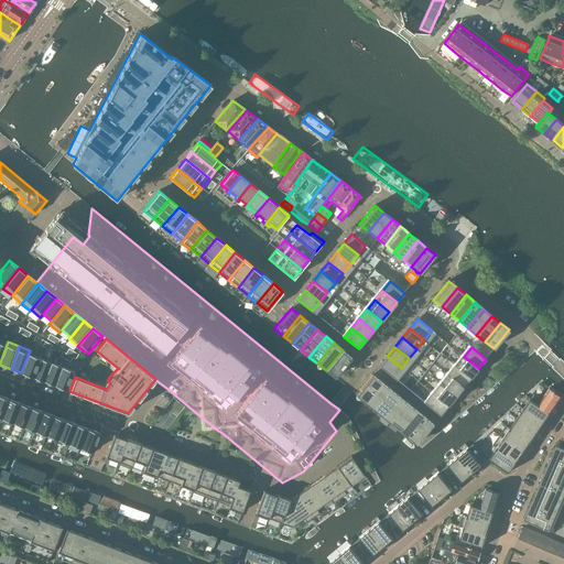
[(33,378),(42,355),(30,350),(21,372),(33,378)]
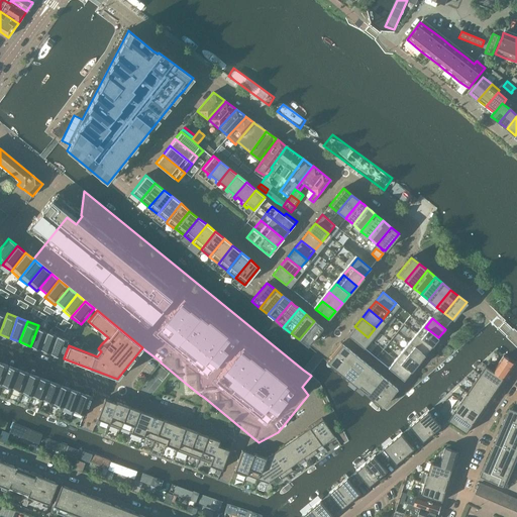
[(322,327),(314,321),(299,339),(307,346),(322,327)]
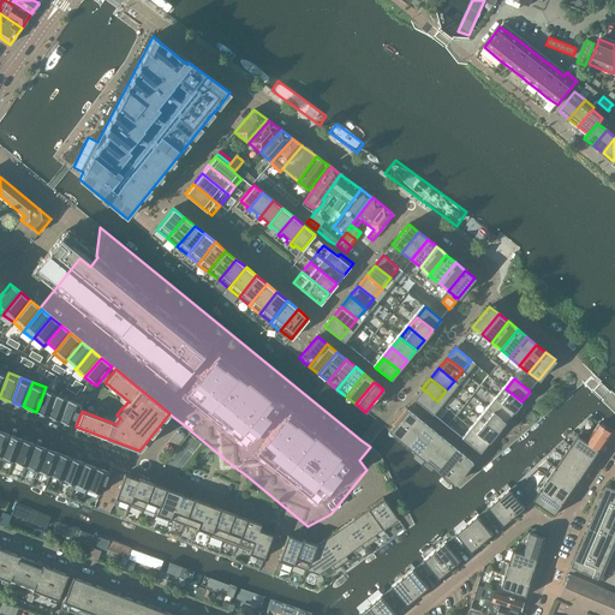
[(48,416),(57,395),(57,392),(46,388),(36,412),(48,416)]
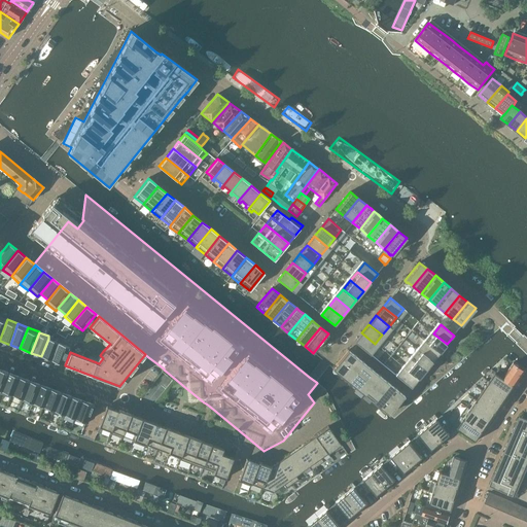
[(361,332),(354,342),(367,352),(375,344),(361,332)]
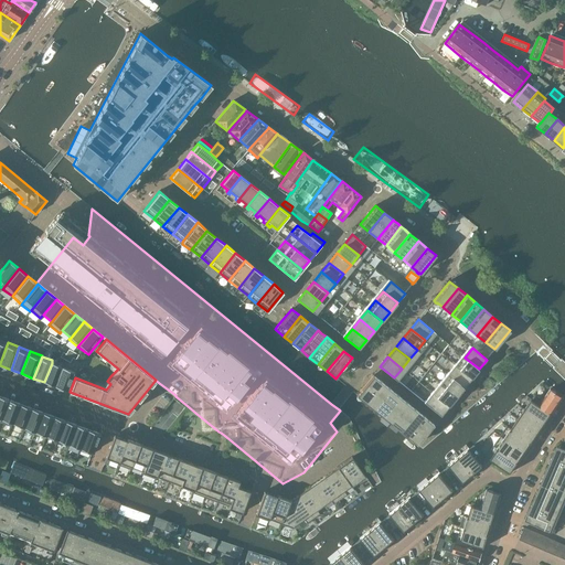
[(465,358),(457,366),(471,379),(479,369),(465,358)]
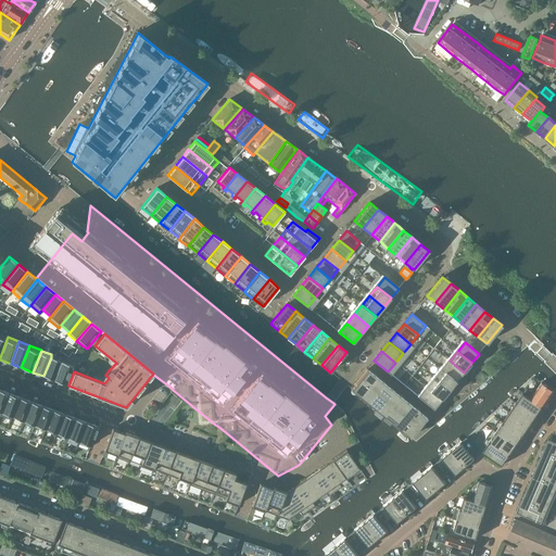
[(54,380),(61,361),(60,361),(51,357),(43,376),(54,380)]
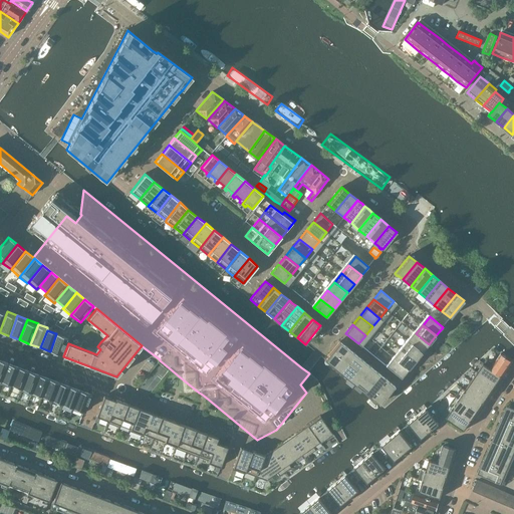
[(61,355),(68,336),(68,335),(56,331),(55,333),(56,333),(50,351),(61,355)]
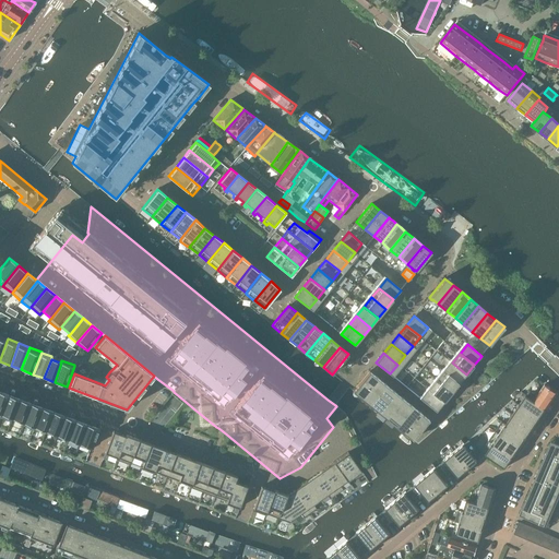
[(452,363),(444,372),(459,383),(466,375),(452,363)]
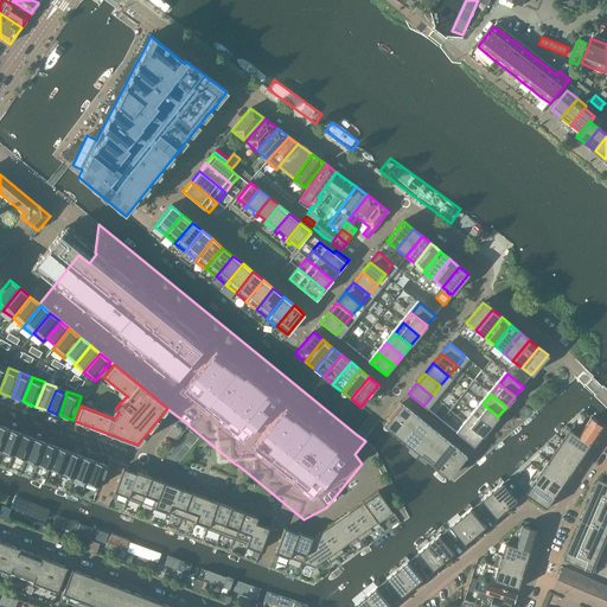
[(401,403),(383,425),(393,433),(410,410),(401,403)]
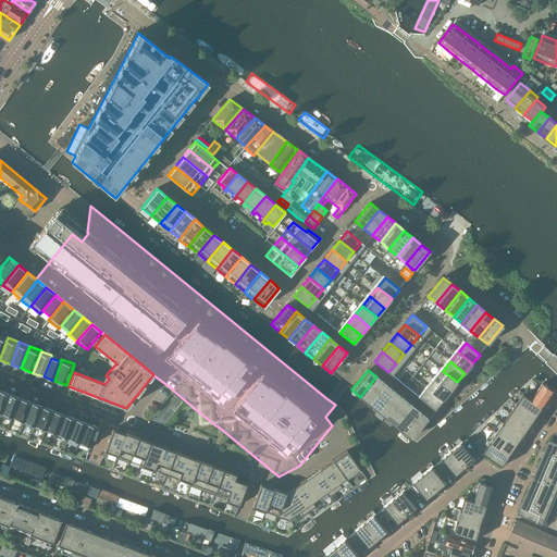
[(443,371),(435,380),(449,392),(457,382),(443,371)]
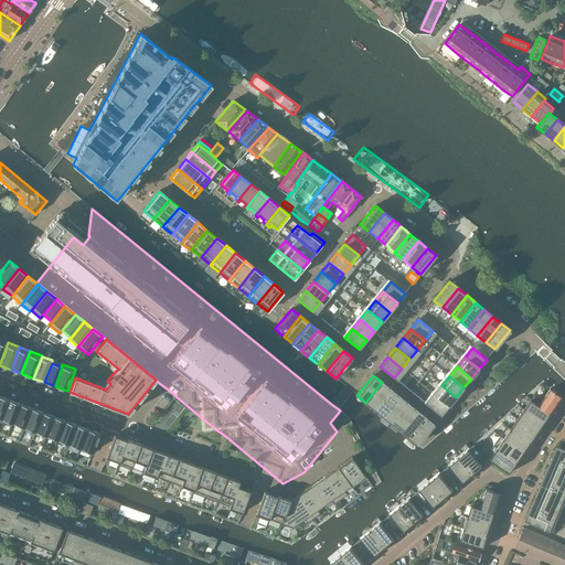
[(382,382),(365,403),(374,409),(391,390),(382,382)]
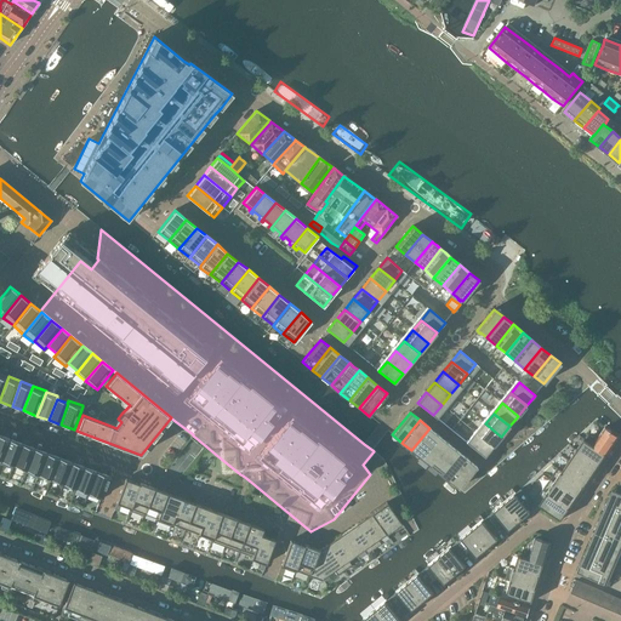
[(485,423),(477,434),(493,446),(501,437),(485,423)]
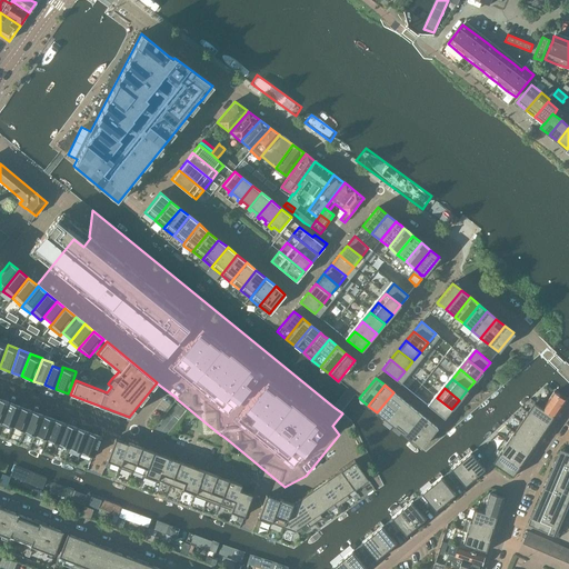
[(566,399),(555,391),(543,408),(556,416),(567,400),(566,399)]
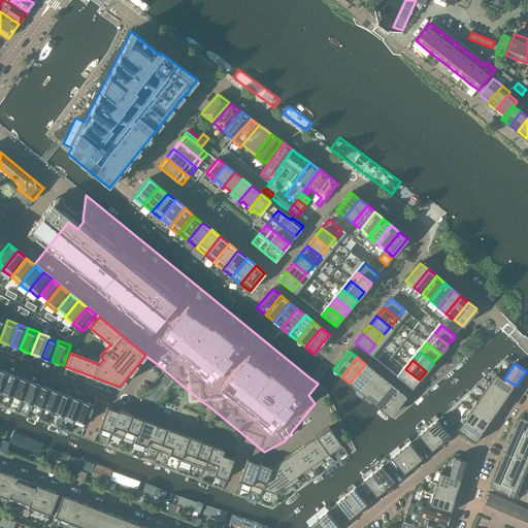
[(365,364),(350,383),(358,390),(373,370),(365,364)]
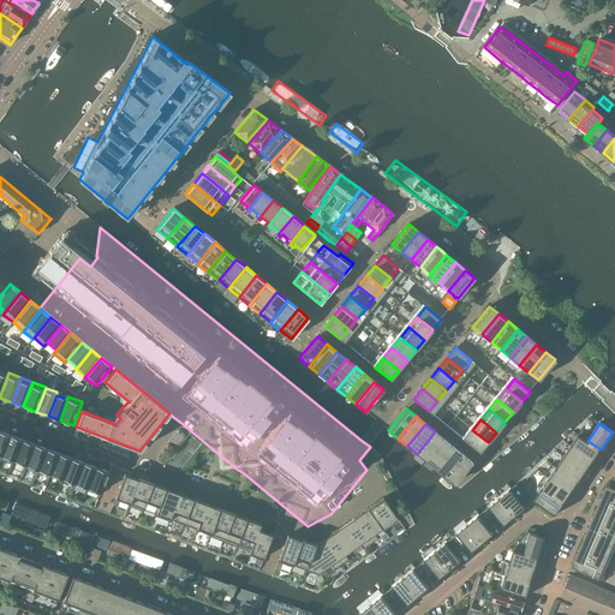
[(472,430),(464,440),(479,453),(488,442),(472,430)]
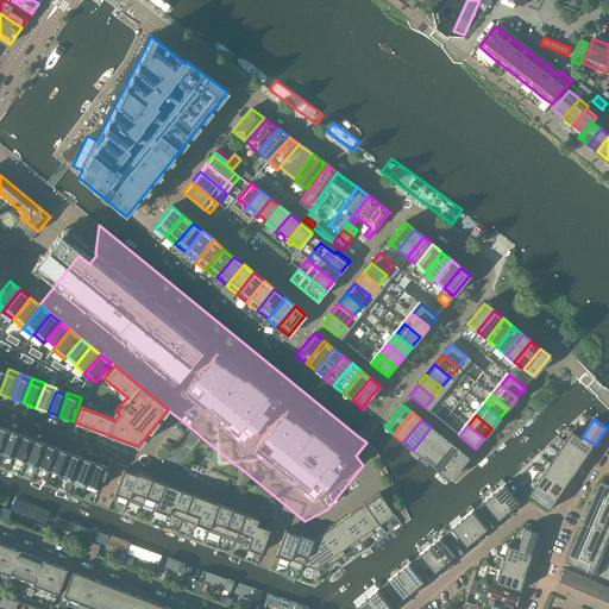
[(431,427),(413,450),(421,457),(439,434),(431,427)]
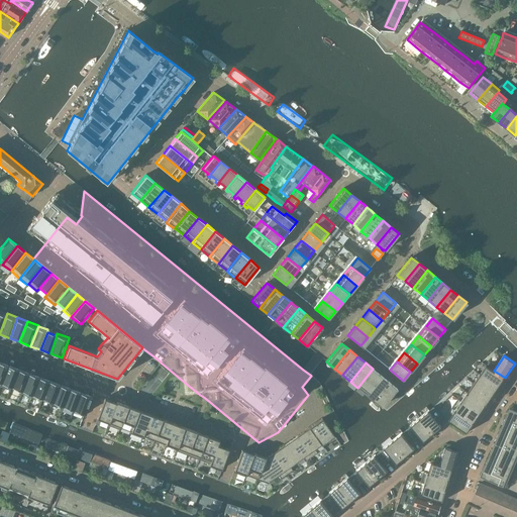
[(18,370),(8,366),(1,383),(12,387),(18,370)]
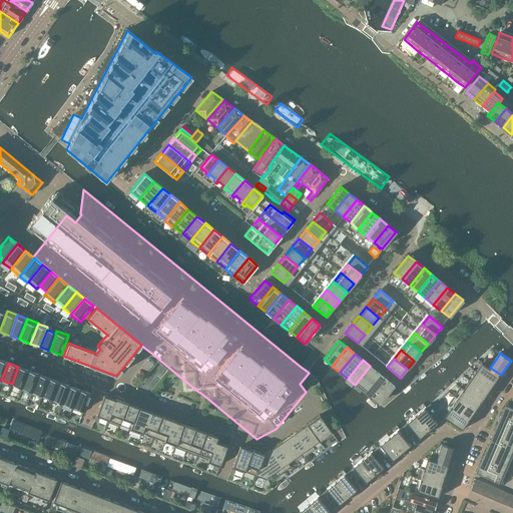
[(477,372),(495,384),(501,375),(490,368),(483,363),(477,372)]
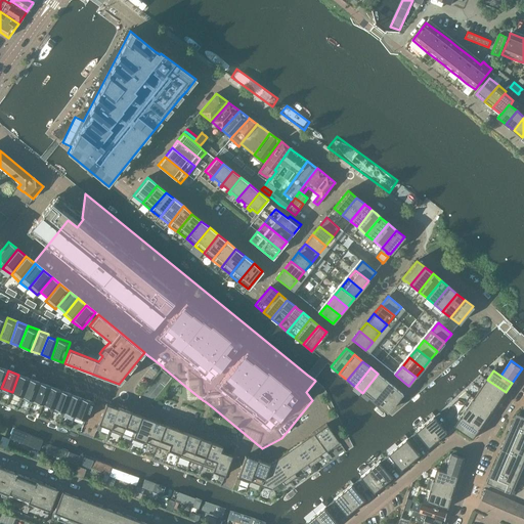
[(378,374),(362,393),(370,399),(386,381),(378,374)]
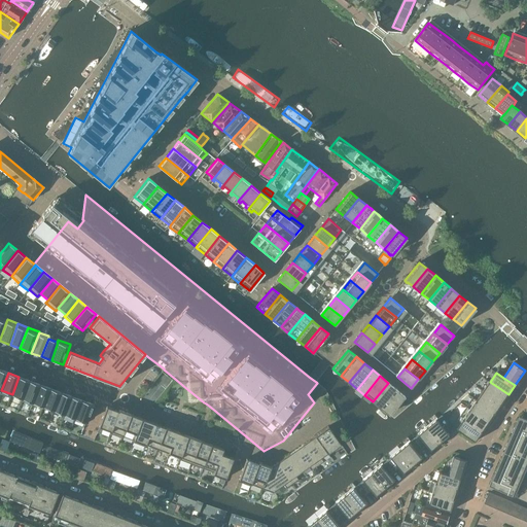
[(29,381),(19,377),(12,394),(22,398),(23,398),(29,381)]
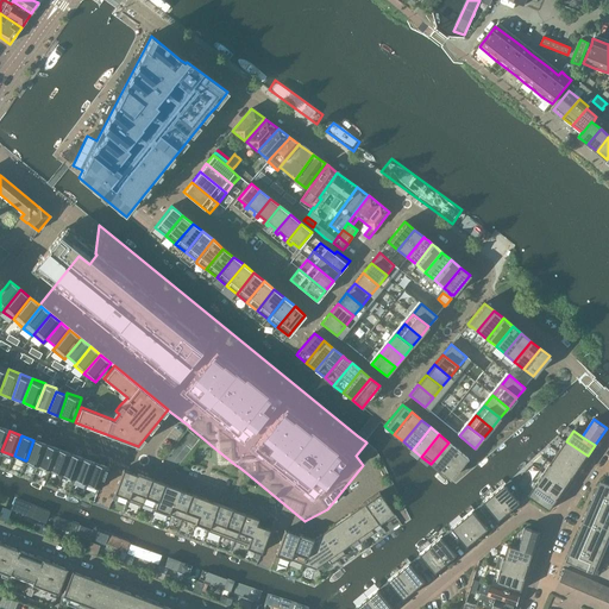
[(45,445),(33,440),(26,460),(25,460),(24,463),(37,468),(45,445)]
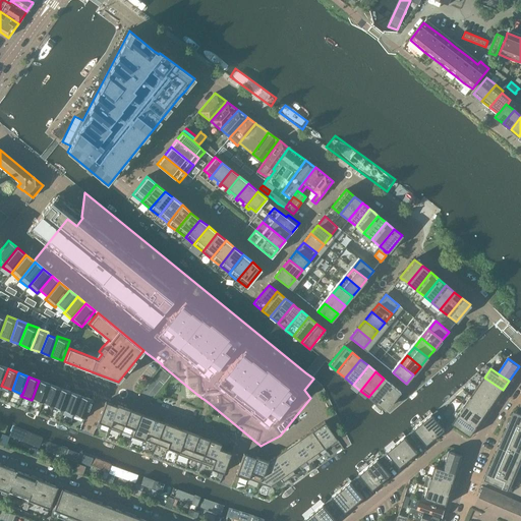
[(477,387),(497,399),(503,390),(484,378),(477,387)]
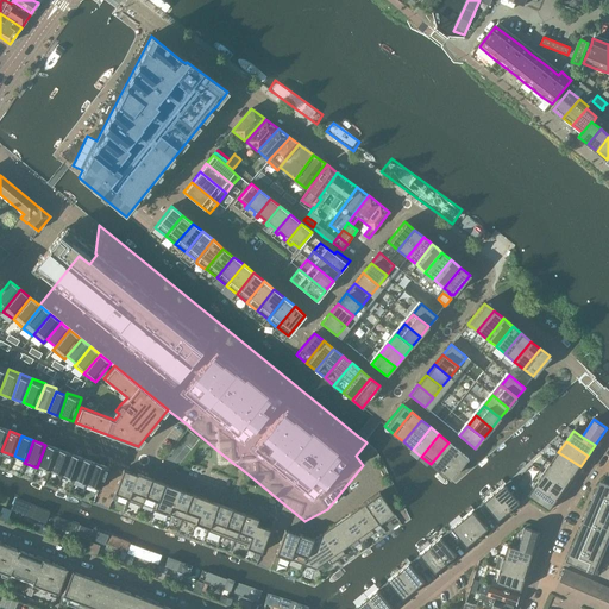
[(449,443),(431,464),(440,471),(458,450),(449,443)]
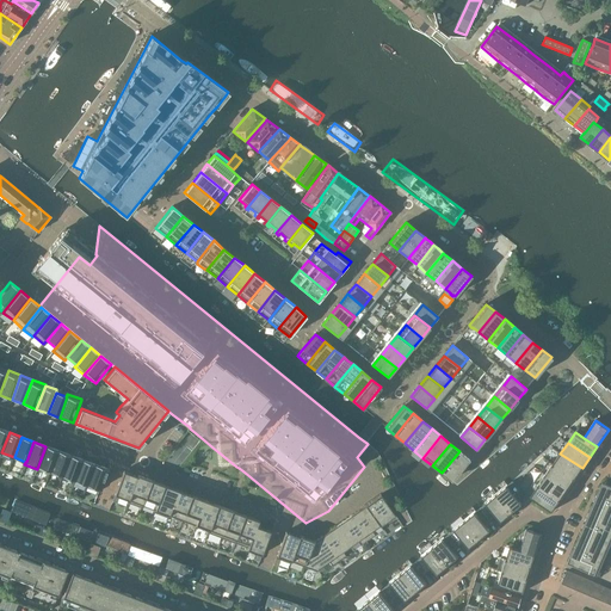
[(59,451),(45,446),(37,469),(49,474),(59,451)]
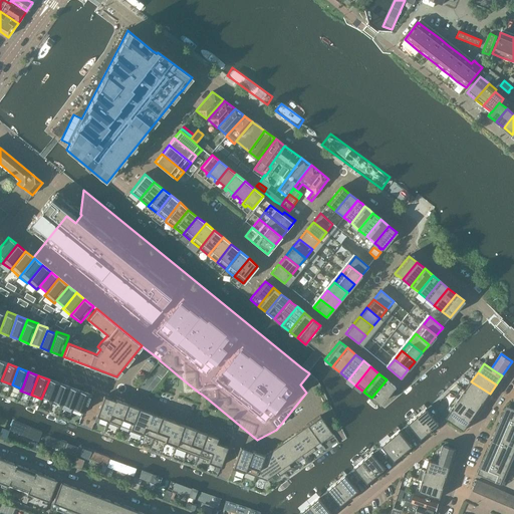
[(59,383),(49,379),(41,399),(52,403),(59,383)]
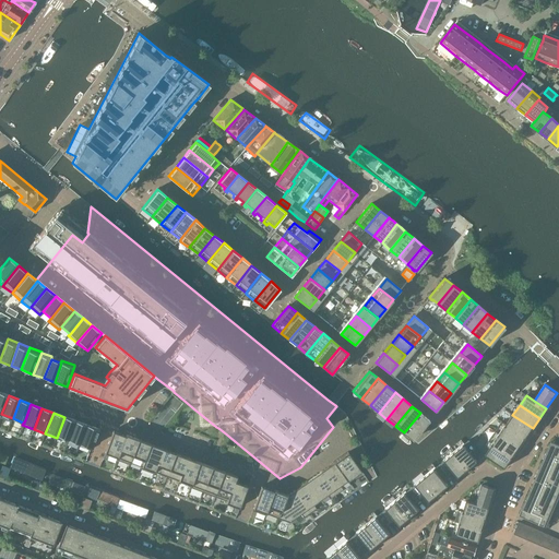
[(420,413),(404,432),(413,440),(429,419),(420,413)]
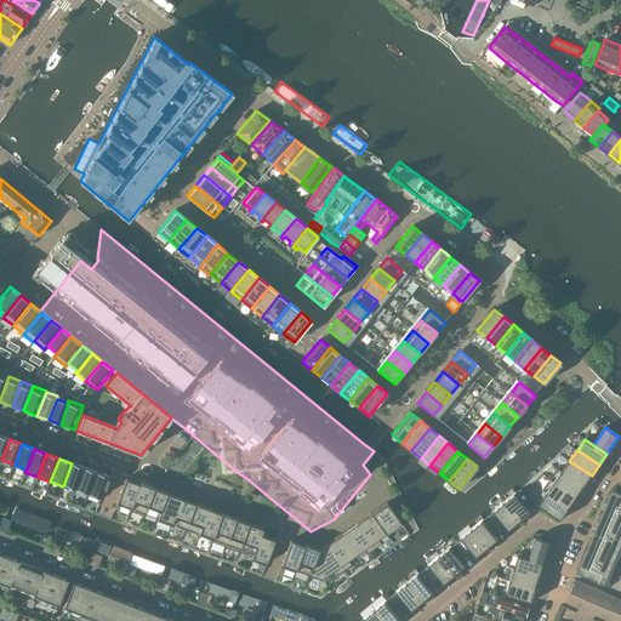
[(592,476),(569,461),(562,472),(584,486),(592,476)]
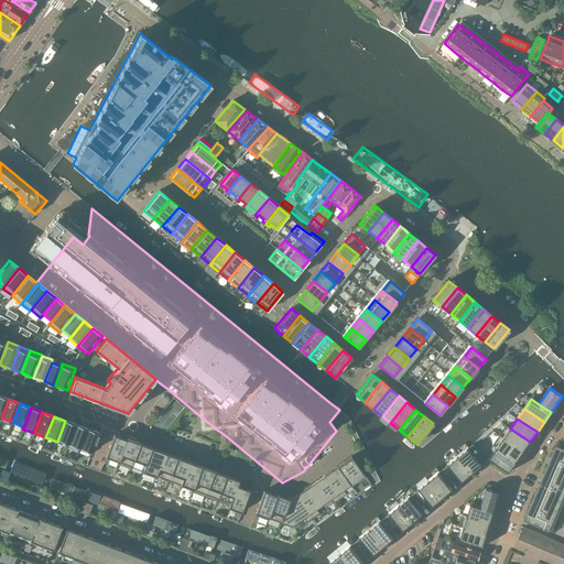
[(76,425),(65,421),(57,442),(68,446),(69,444),(69,443),(76,425)]
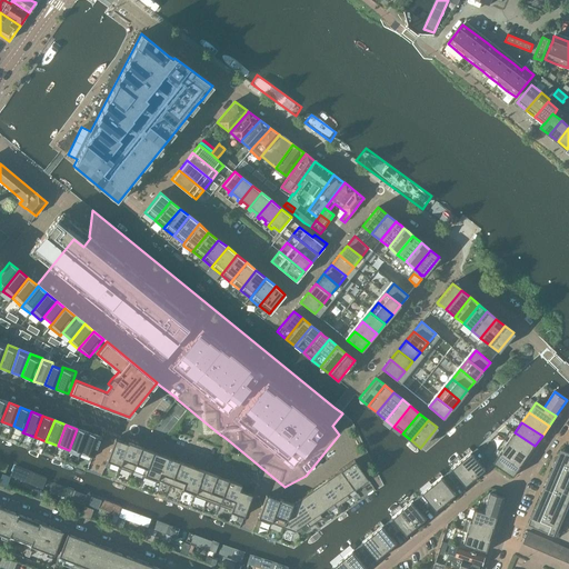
[(88,432),(77,429),(70,447),(70,448),(80,451),(81,451),(88,432)]
